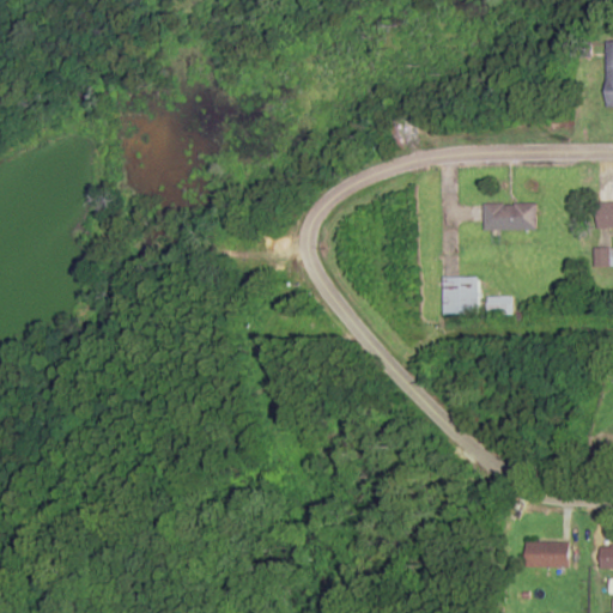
[(612,200),(599,201),(599,228),(612,226),(612,200)]
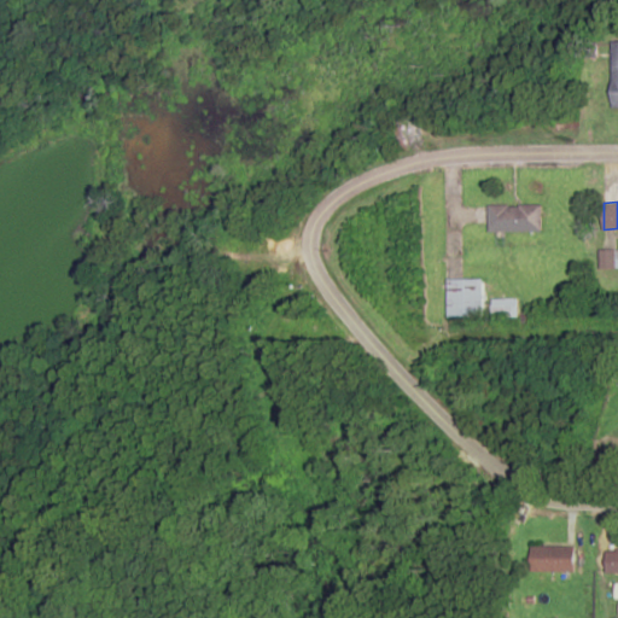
[(542,205),(488,204),(488,232),(541,232),(542,205)]
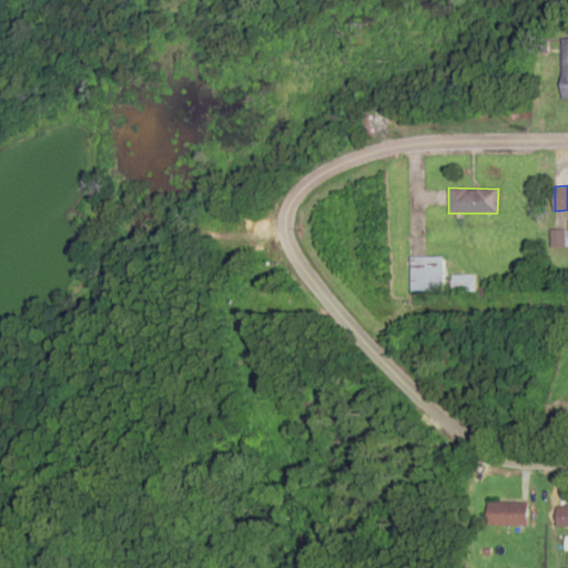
[(567,229),(550,230),(550,246),(567,246),(567,229)]
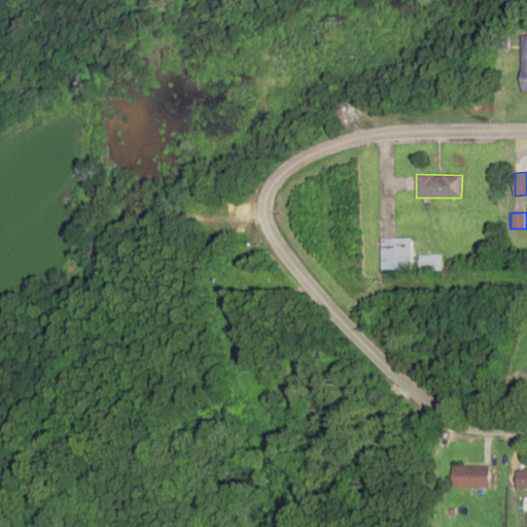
[(412,270),(412,238),(382,238),(382,270),(412,270)]
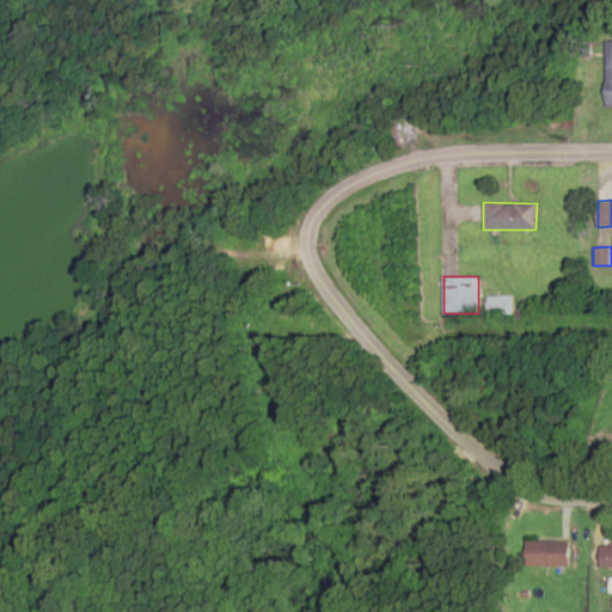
[(510,297),(487,297),(487,313),(510,313),(510,297)]
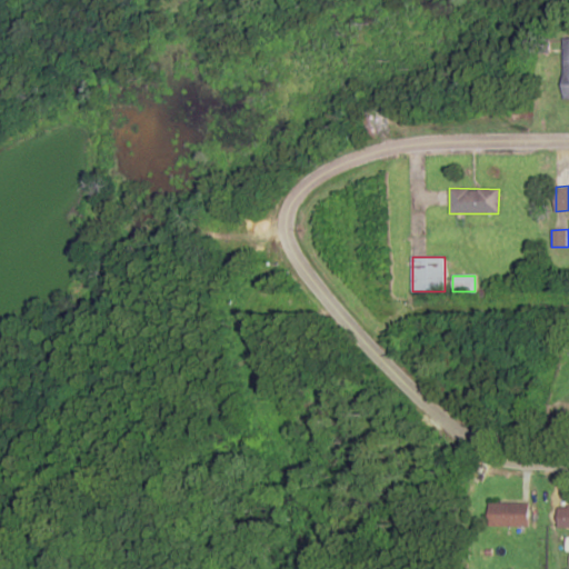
[(489,526),(529,526),(529,503),(489,503),(489,526)]
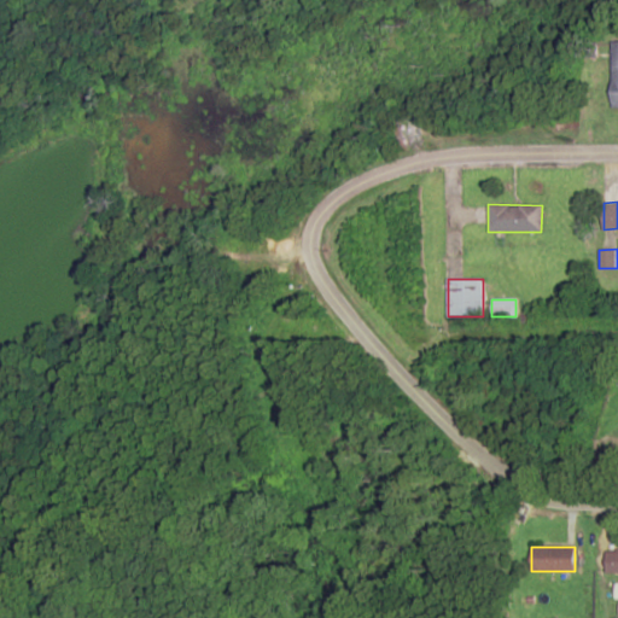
[(606,573),(617,572),(617,547),(606,547),(606,573)]
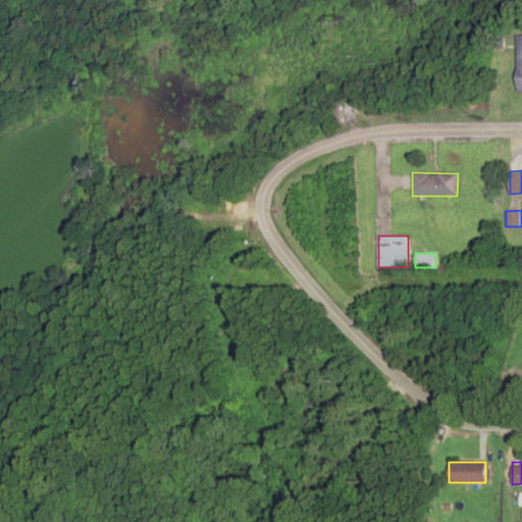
All buildings are outlined.
